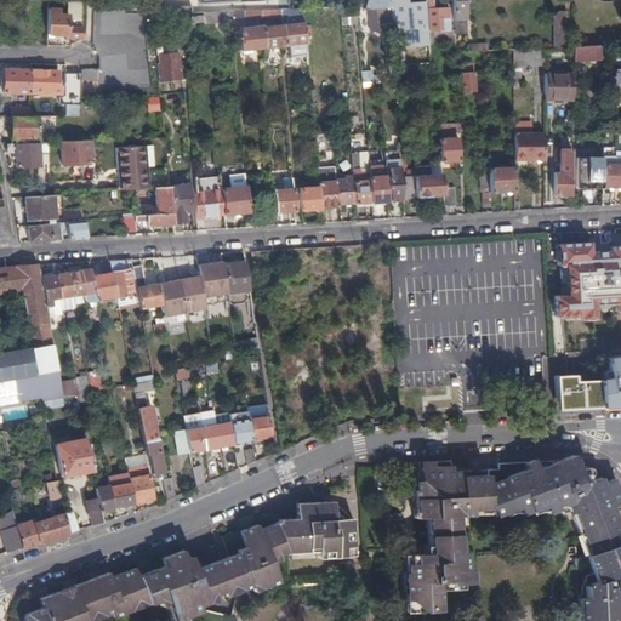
[(382,30),(381,22),(391,22),(388,0),(365,0),(364,9),(371,10),(372,32),(382,30)]
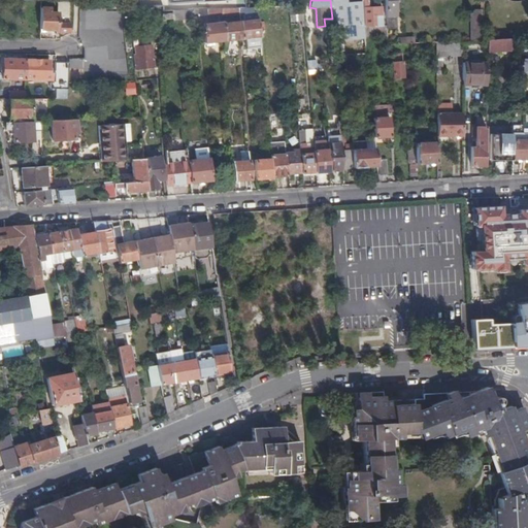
[(330,0),(332,19),(333,28),(335,57),(367,55),(365,27),(364,15),(345,17),(343,0),(330,0)]
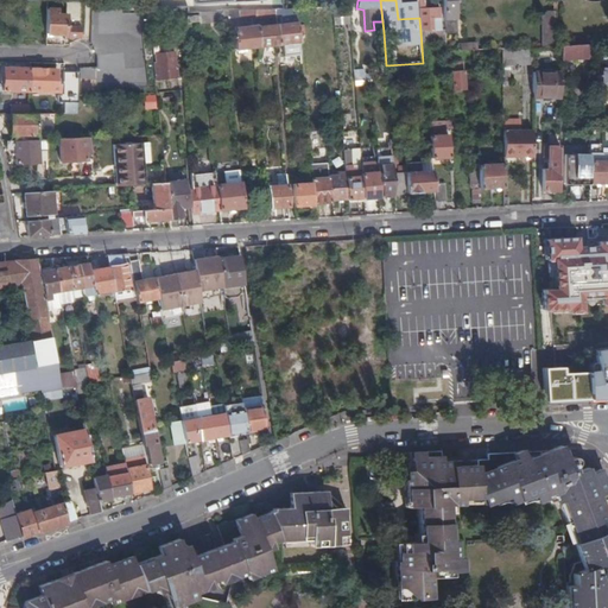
[(396,0),(398,19),(419,18),(417,0),(396,0)]
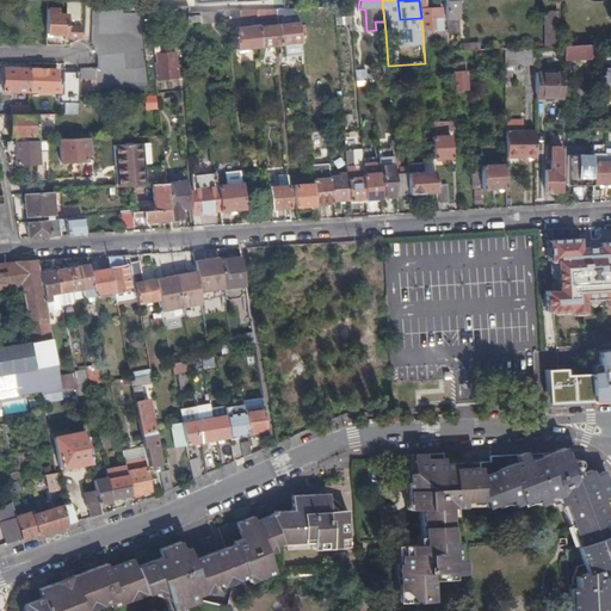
[(419,0),(421,18),(423,31),(434,30),(434,18),(442,17),(442,7),(426,7),(425,0),(419,0)]
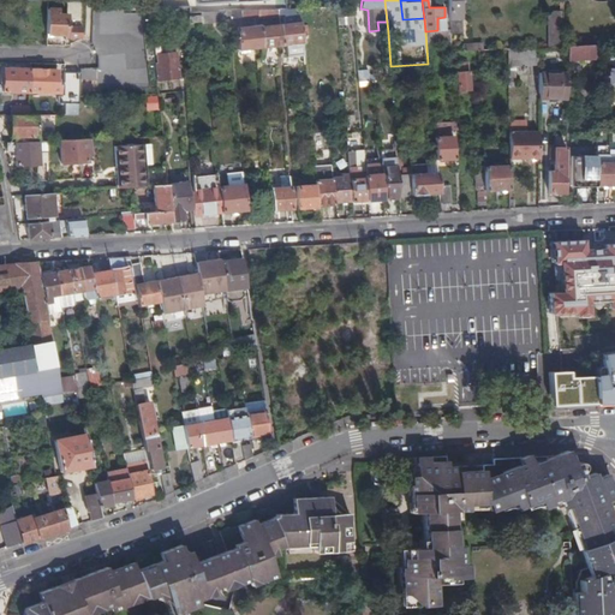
[(447,0),(449,30),(451,34),(463,34),(460,0),(447,0)]
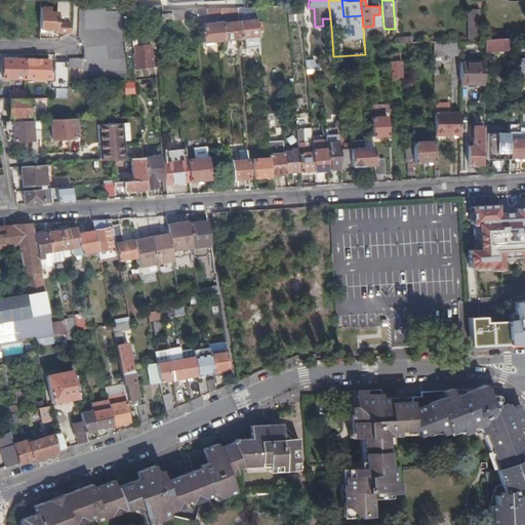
[(300,6),(287,7),(287,15),(301,14),(300,6)]
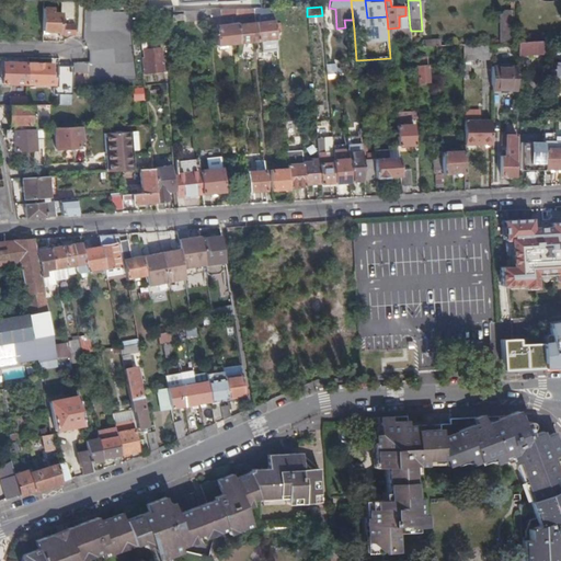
[(264,21),(255,22),(258,42),(260,42),(262,41),(276,39),(273,8),(266,9),(266,13),(264,14),(264,21)]
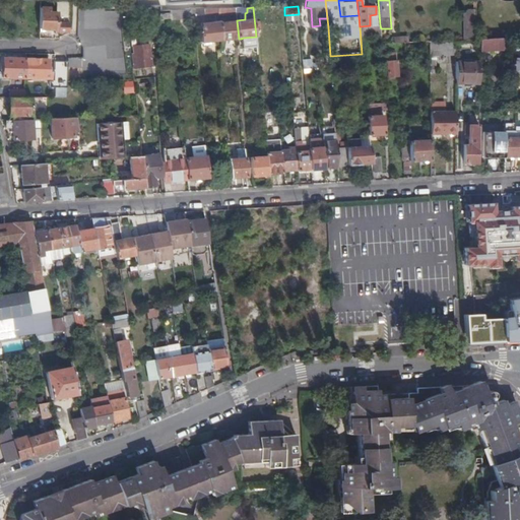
[(49,8),(40,8),(39,28),(55,29),(56,13),(49,12),(49,8)]
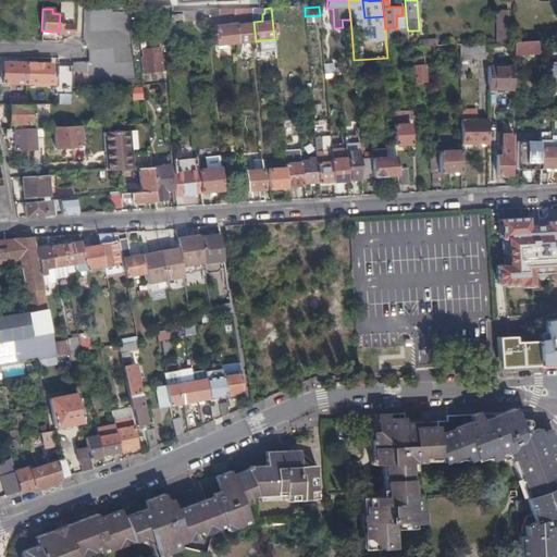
[(213,25),(215,46),(237,44),(235,23),(235,20),(235,15),(234,9),(219,9),(219,16),(231,16),(231,24),(213,25)]
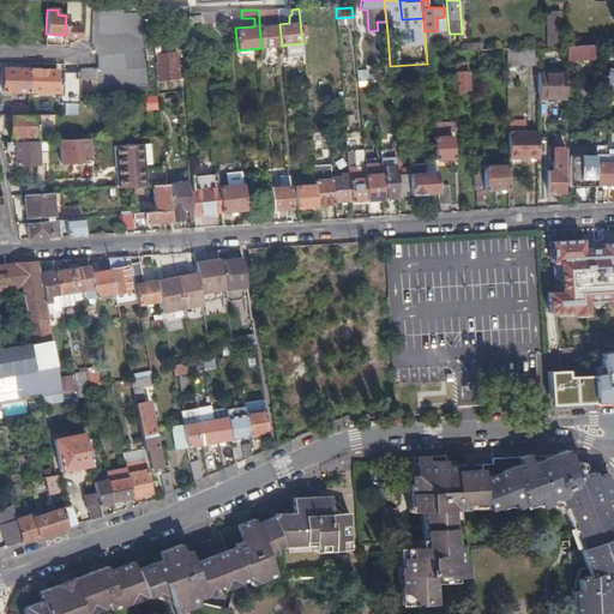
[(217,12),(200,12),(202,23),(226,22),(224,12),(217,12)]
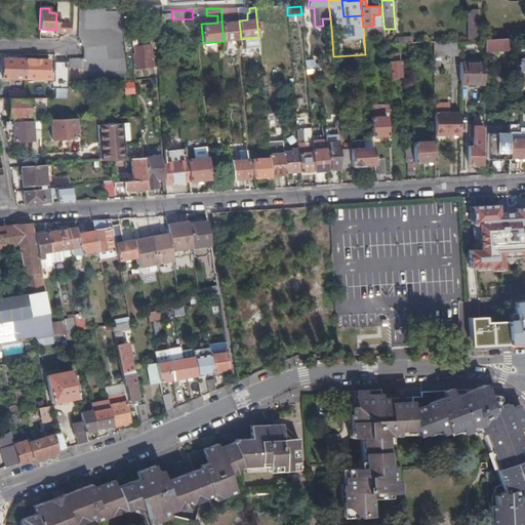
[(478,10),(470,10),(470,29),(479,29),(478,10)]
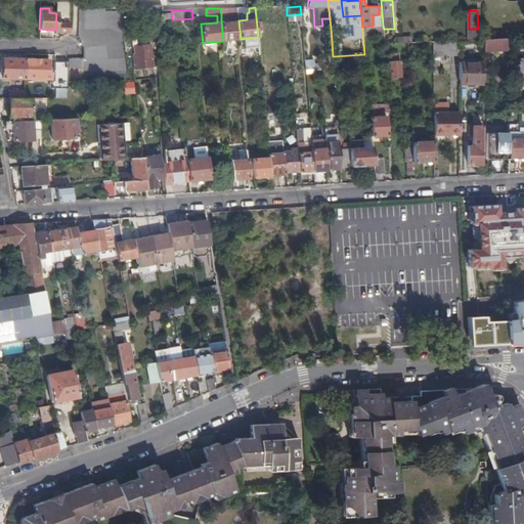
[(221,22),(223,41),(241,39),(238,20),(227,22),(227,18),(221,18),(221,22)]
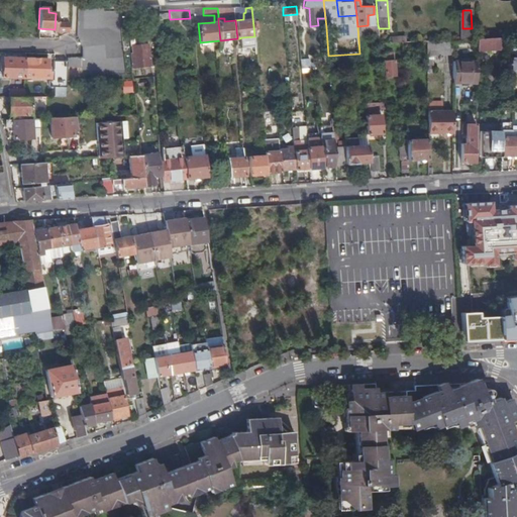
[(478,39),(478,50),(503,49),(503,37),(478,39)]
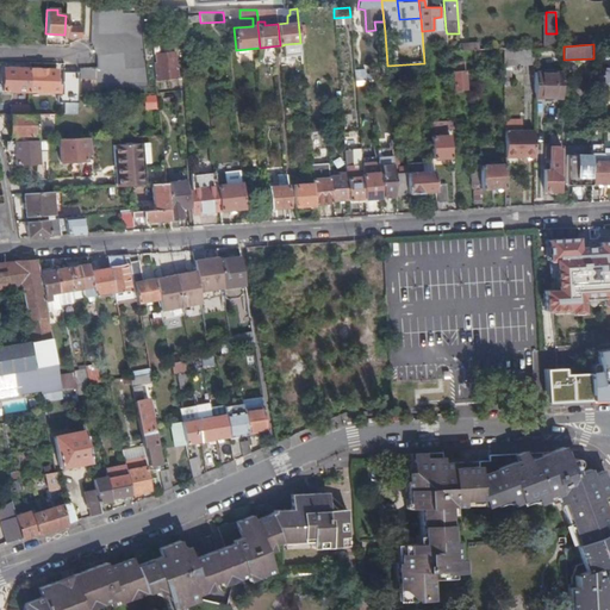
[(516,48),(504,49),(504,67),(535,68),(535,48),(518,49),(518,48),(516,48)]
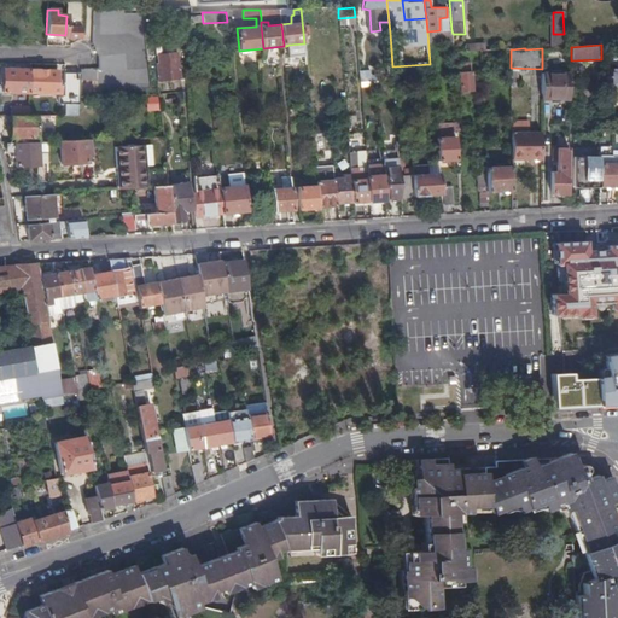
[(158,63),(156,63),(157,80),(161,80),(162,80),(179,79),(176,53),(157,56),(158,63)]
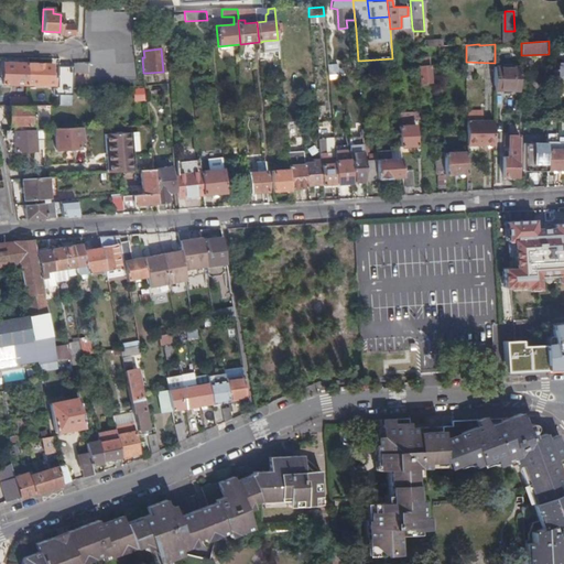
[(418,66),(415,67),(416,84),(430,83),(429,66),(426,66),(425,57),(416,57),(418,66)]
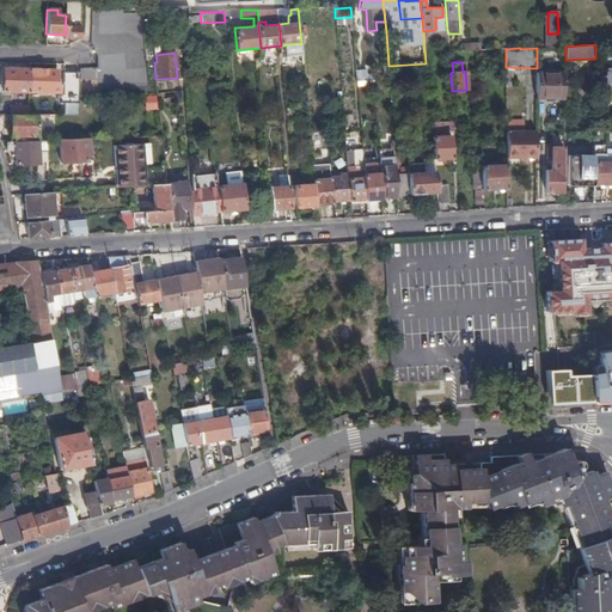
[(611,86),(611,67),(601,68),(601,87),(611,86)]
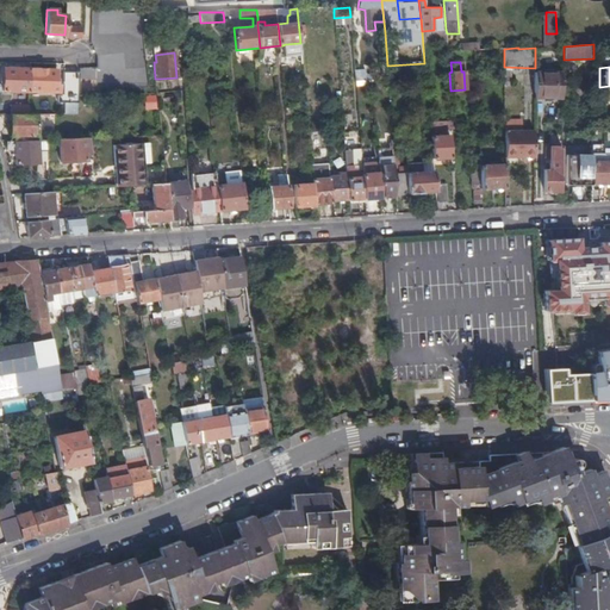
[(2,68),(1,91),(27,92),(27,68),(2,68)]
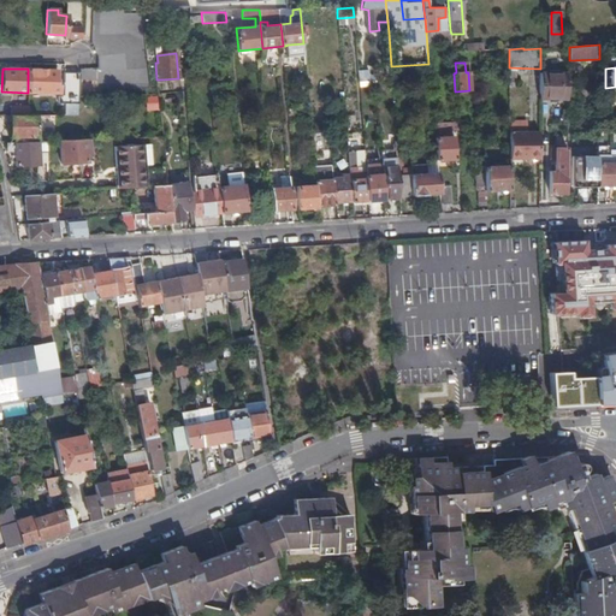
[(55,70),(28,69),(28,93),(59,94),(59,84),(55,84),(55,70)]
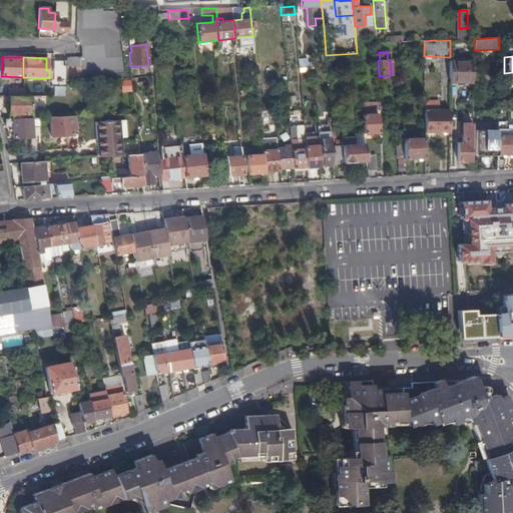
[(307,58),(299,59),(300,72),(313,71),(312,63),(308,63),(307,58)]
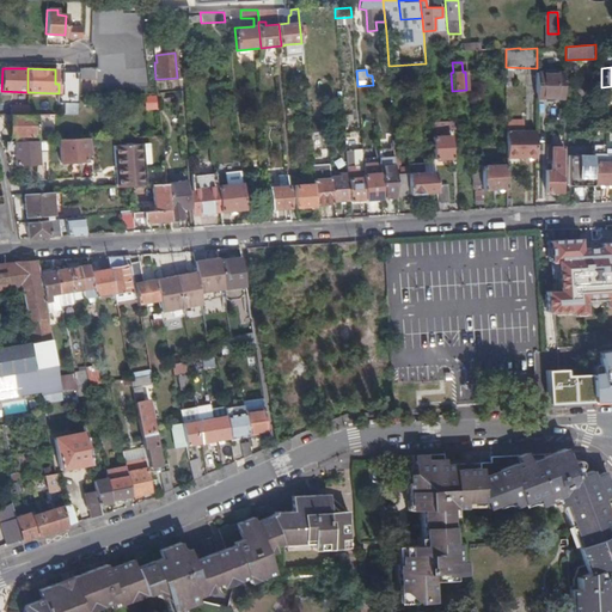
[(57,103),(65,103),(65,115),(77,115),(78,97),(79,71),(62,71),(62,92),(57,97),(57,103)]
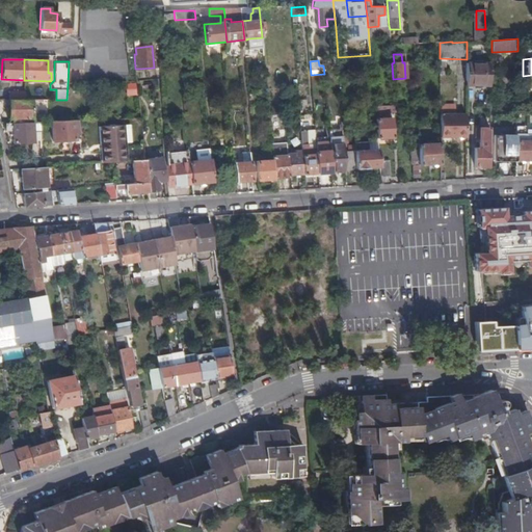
[(490,65),(467,65),(467,87),(490,87),(490,65)]
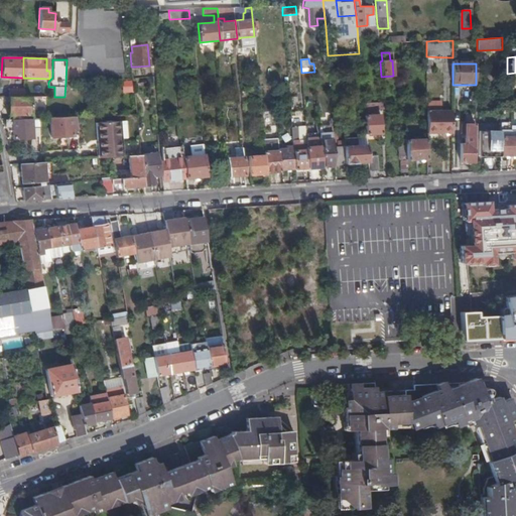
[(147,78),(136,83),(140,93),(151,89),(147,78)]
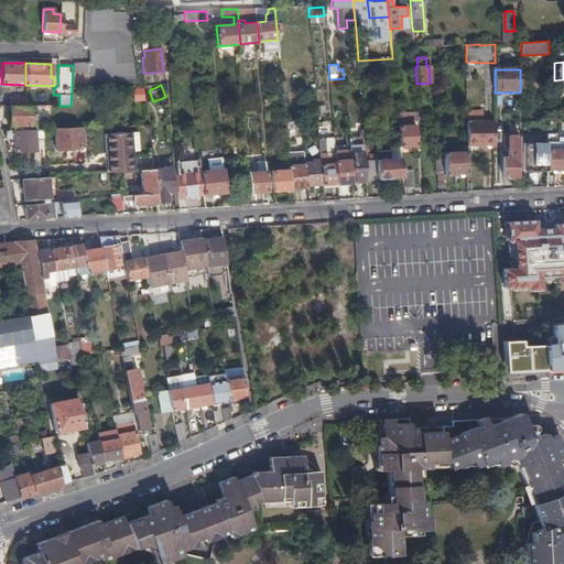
[(24,97),(9,96),(9,106),(24,106),(24,97)]
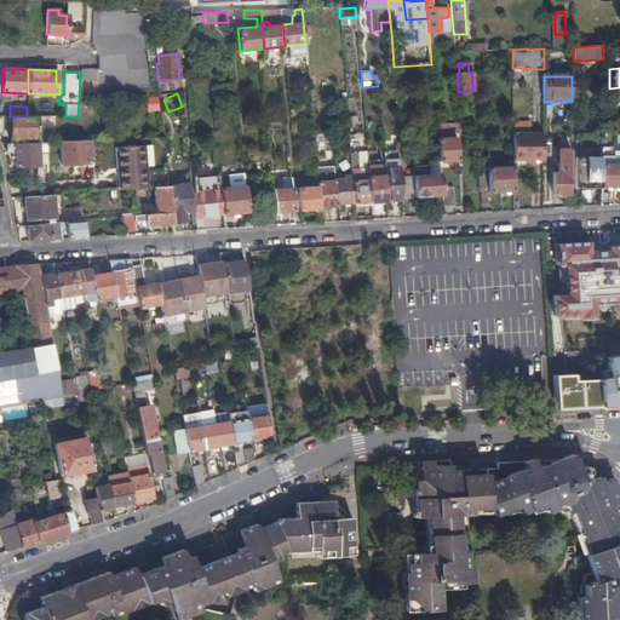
[(10,116),(10,138),(13,138),(36,138),(36,125),(36,116),(27,116),(10,116)]
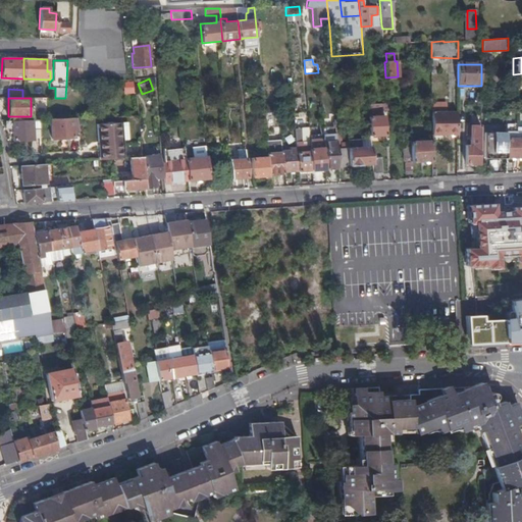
[(371,112),(368,112),(370,136),(386,136),(385,116),(372,117),(371,112)]
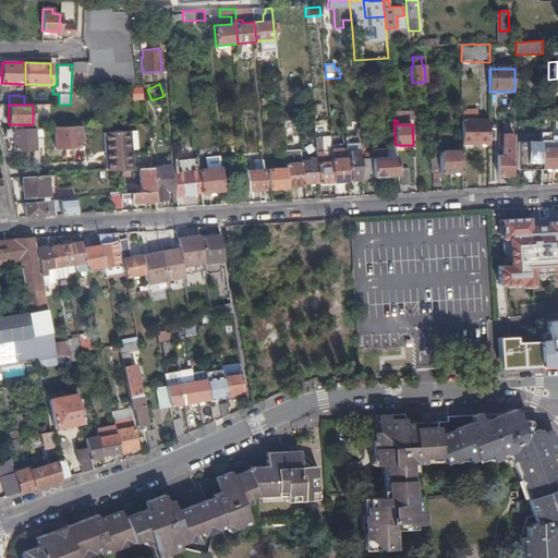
[(489,122),(462,122),(462,144),(488,144),(489,122)]
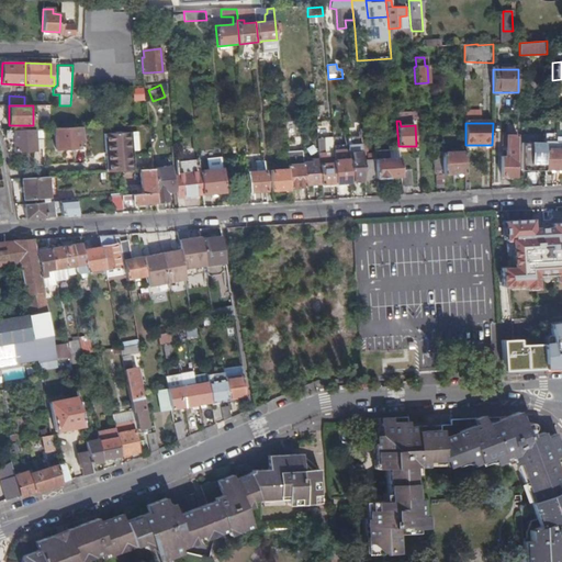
[(56,149),(78,147),(77,127),(52,128),(52,132),(55,131),(56,149)]
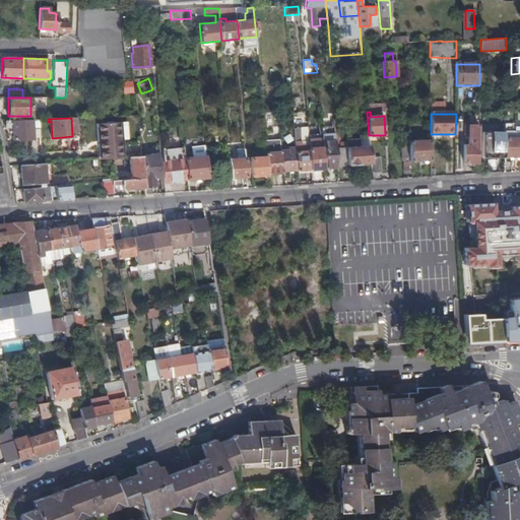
[(33,120),(31,120),(31,137),(40,137),(39,119),(33,120)]
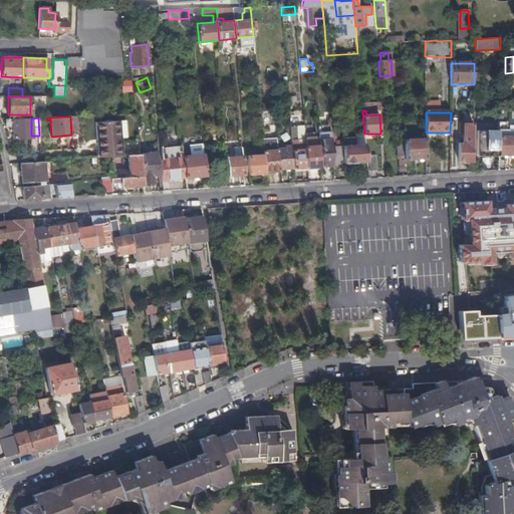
[(12,138),(31,137),(31,136),(31,118),(12,119),(12,138)]
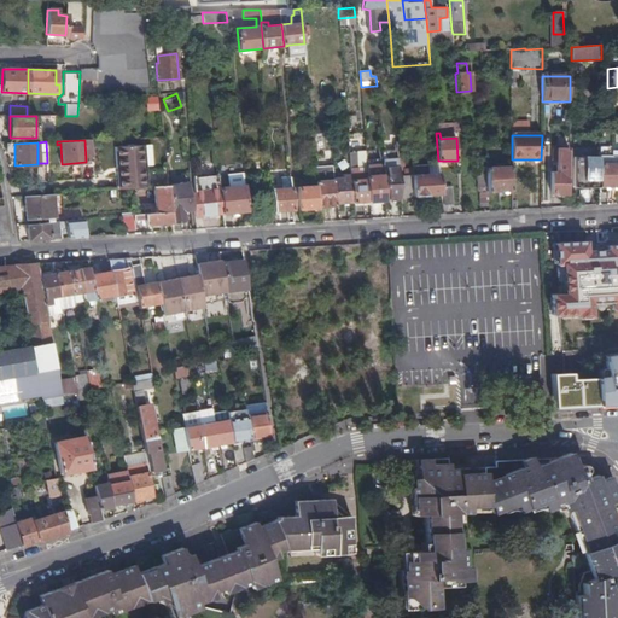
[(117,165),(120,164),(121,190),(130,188),(146,187),(144,152),(141,152),(140,143),(116,145),(117,165)]
